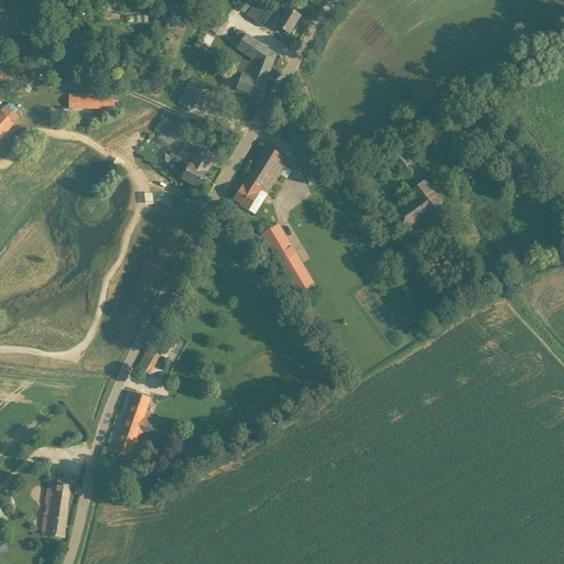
[(246,12),(255,0),(239,0),(236,4),(246,12)]
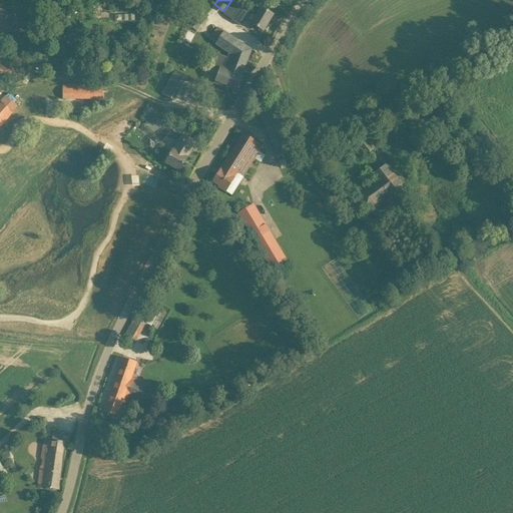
[(240,26),(248,14),(232,2),(223,14),(240,26)]
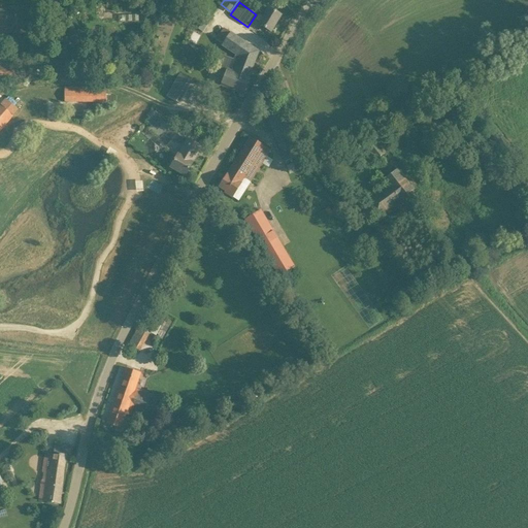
[(271,32),(281,15),(268,8),(268,9),(260,4),(257,10),(265,14),(259,25),(271,32)]
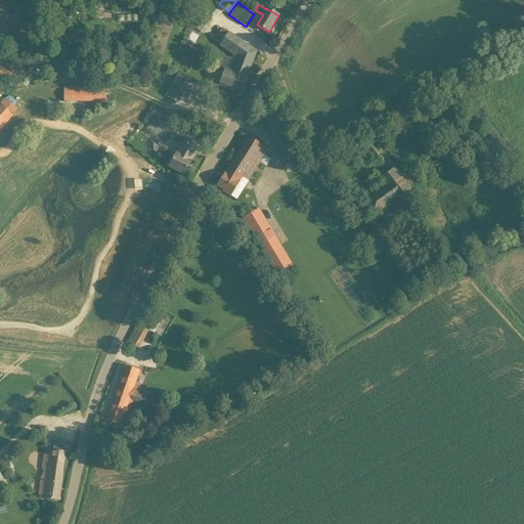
[(26,8),(15,8),(8,8),(8,10),(0,9),(0,27),(7,27),(7,28),(25,29),(26,29),(26,8)]
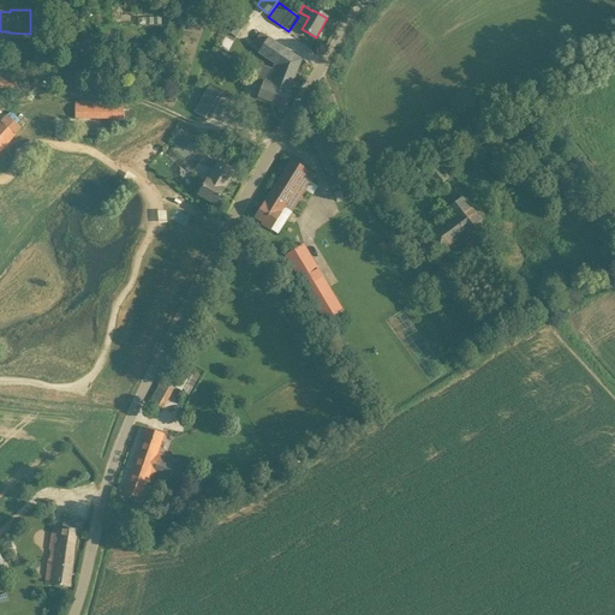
[(162,17),(139,17),(141,28),(162,27),(162,17)]
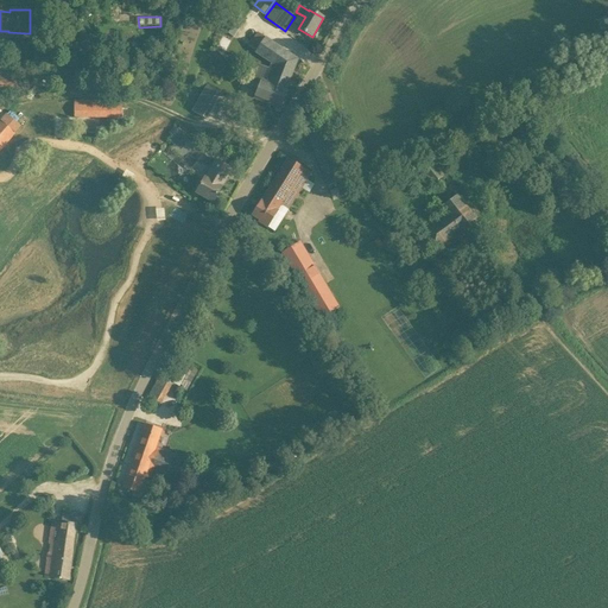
[(251,76),(261,80),(254,97),(282,108),(289,89),(286,88),(298,59),(257,33),(248,46),(255,51),(254,52),(271,64),(268,69),(255,63),(251,76)]
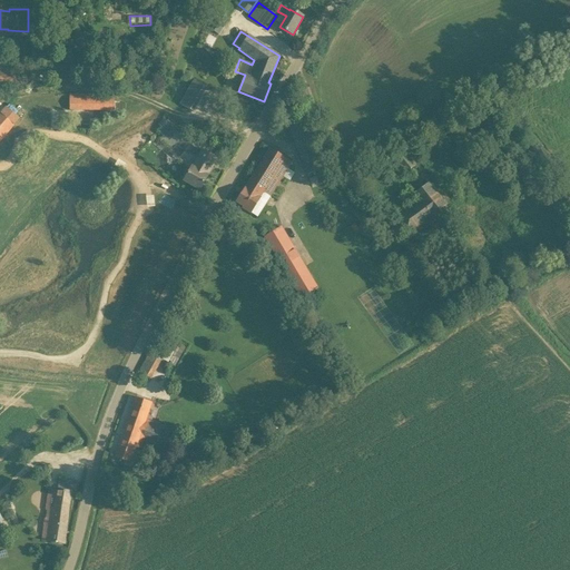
[(0,85),(6,85),(17,84),(15,69),(0,70),(0,85)]
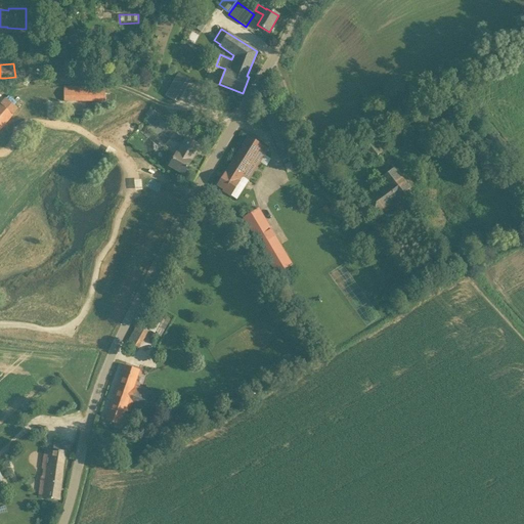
[(177,102),(189,79),(179,73),(166,96),(177,102)]
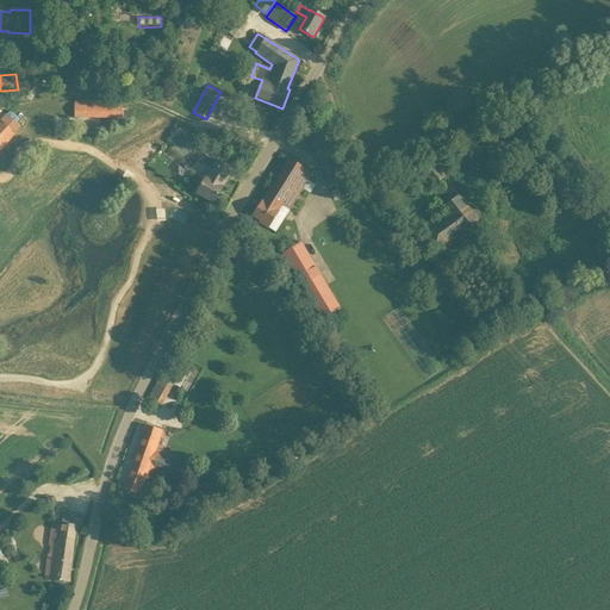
[(75,119),(123,118),(123,101),(75,101),(75,119)]
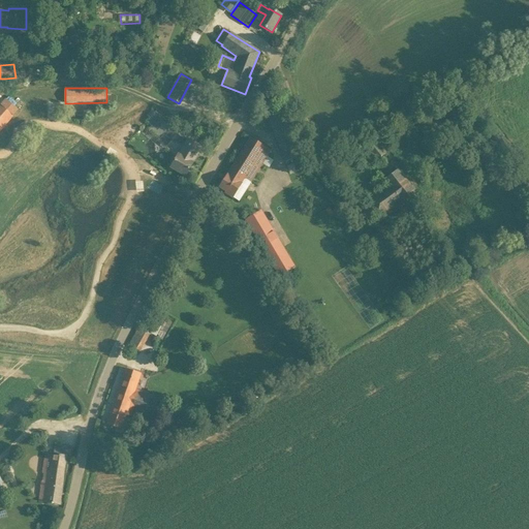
[(0,105),(0,130),(12,117),(0,105)]
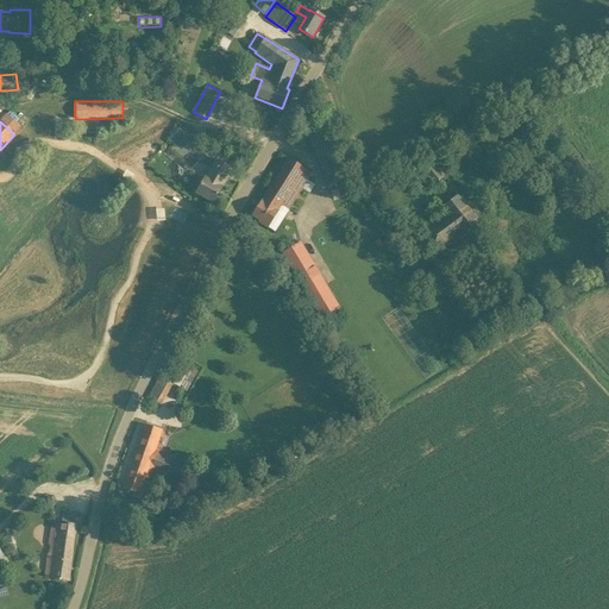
[(201,148),(198,144),(179,129),(179,130),(175,127),(170,133),(173,136),(169,142),(174,145),(171,149),(184,159),(190,151),(195,155),(201,149),(211,156),(213,154),(202,145),(201,148)]
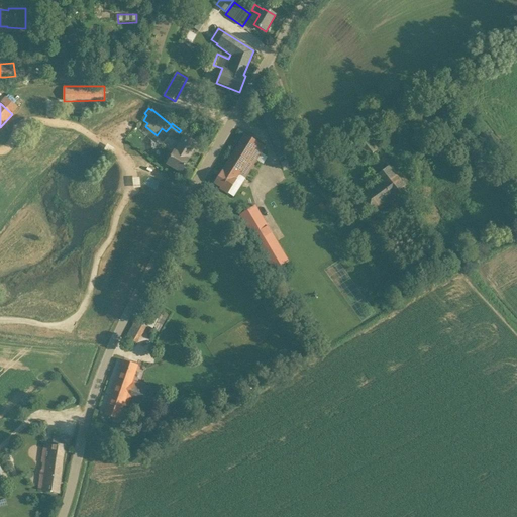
[(189,160),(198,144),(183,135),(167,165),(181,173),(189,160)]
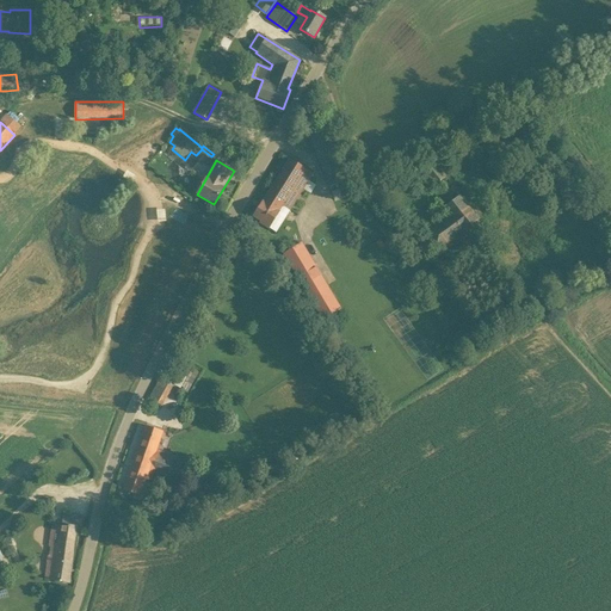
[(289,160),(263,203),(254,216),(261,221),(260,223),(269,228),(283,207),(289,211),(313,174),(289,160)]
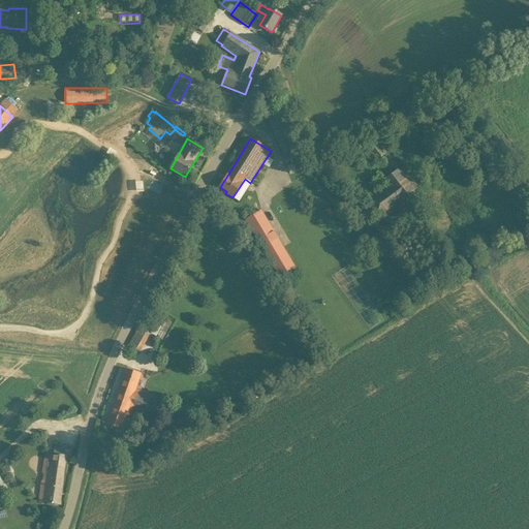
[(384,154),(375,142),(367,148),(377,160),(384,154)]
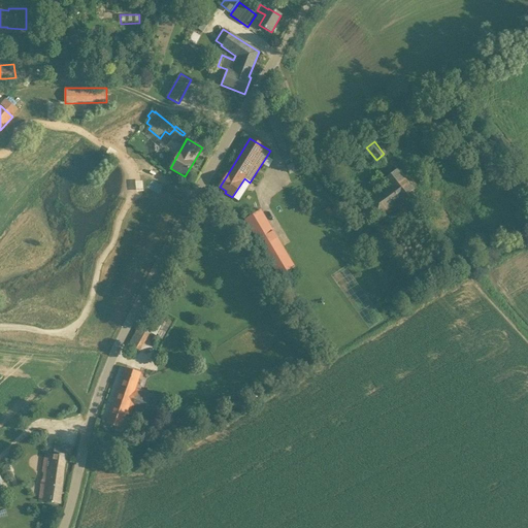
[(338,166),(344,164),(340,157),(335,160),(338,166)]
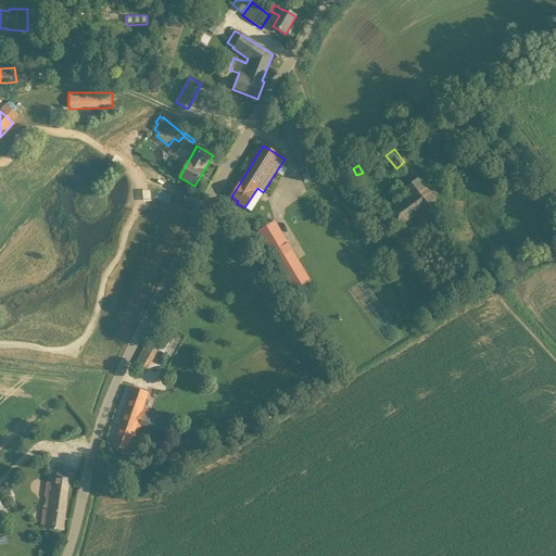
[(405,192),(386,209),(403,231),(438,205),(418,178),(404,190),(405,192)]
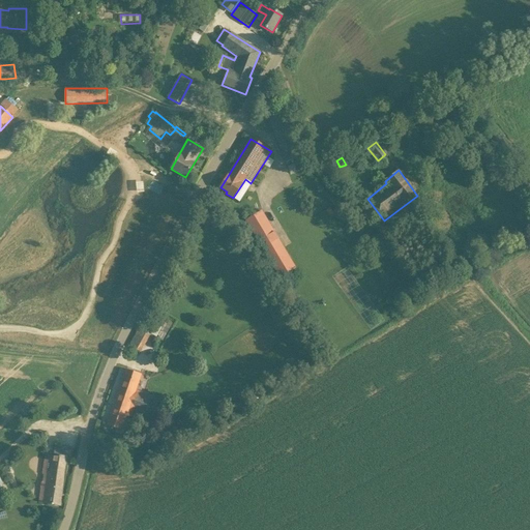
[(245,221),(280,277),(295,268),(262,211),(245,221)]
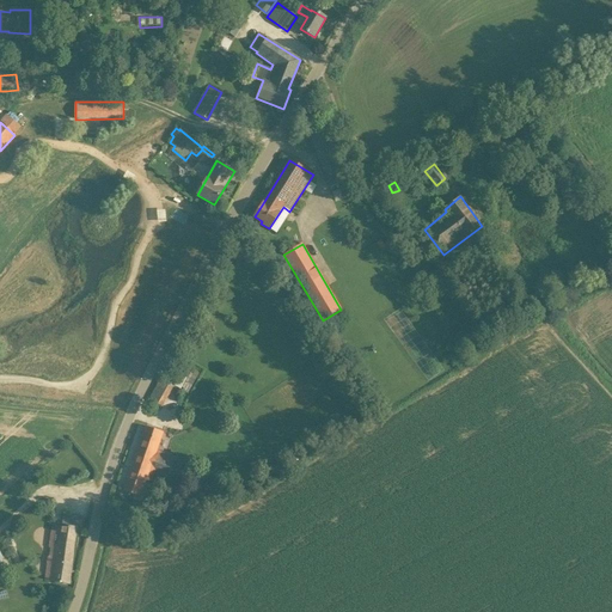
[(188,366),(177,387),(188,393),(199,372),(188,366)]
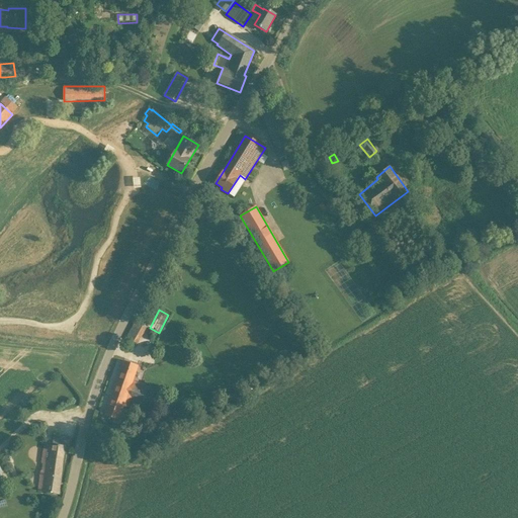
[(132,398),(144,402),(149,386),(133,380),(139,366),(123,361),(104,416),(119,421),(123,407),(127,409),(132,398)]
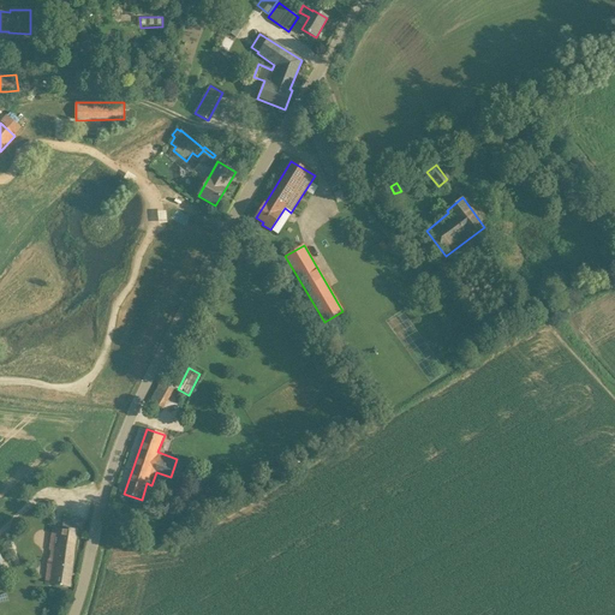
[(51,550),(49,560),(47,560),(43,584),(70,587),(76,548),(78,530),(53,526),(49,550),(51,550)]
